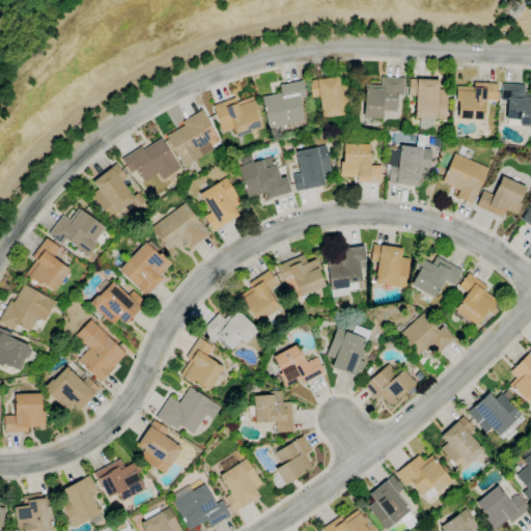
[(322,118),(318,98),(311,99),(309,81),(338,77),(339,85),(348,84),(353,114),(322,118)]
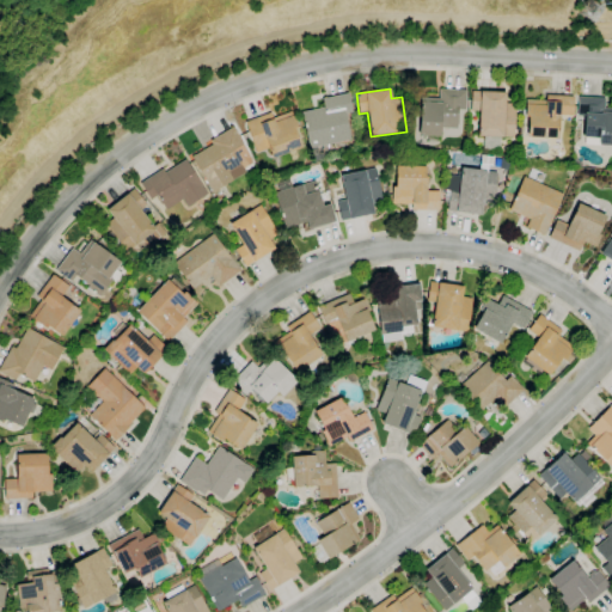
[(440,136),(418,135),(421,97),(439,98),(439,89),(467,90),(466,110),(458,109),(457,129),(441,128),(440,136)]
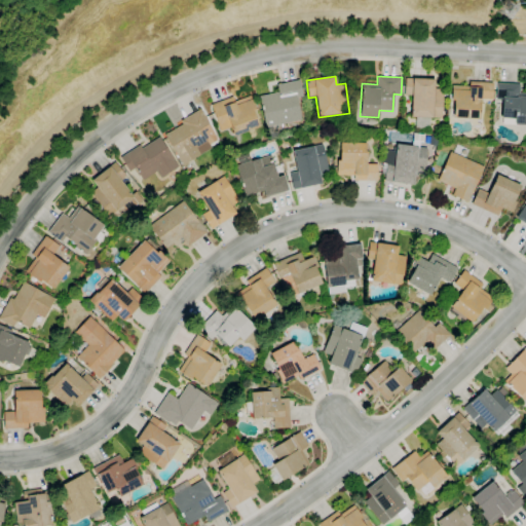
[(442,118),(411,117),(412,96),(405,96),(406,78),(435,79),(434,88),(444,88),(442,118)]
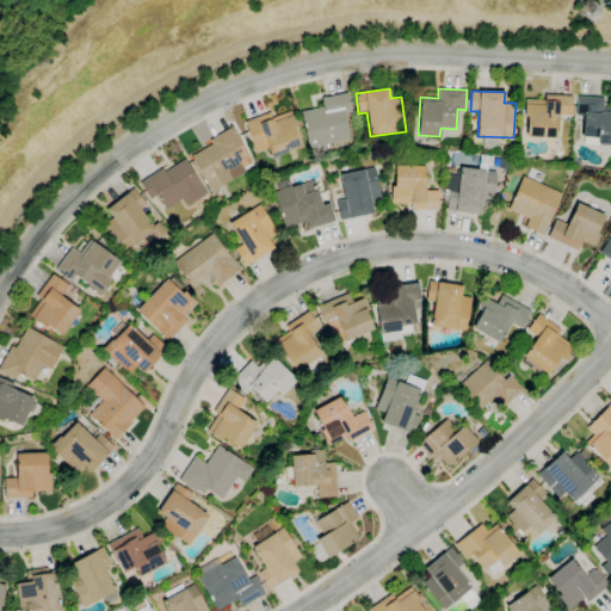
[(312,162),(301,112),(323,107),(321,98),(349,93),(352,112),(345,113),(350,140),(316,147),(318,153),(322,152),(323,160),(312,162)]
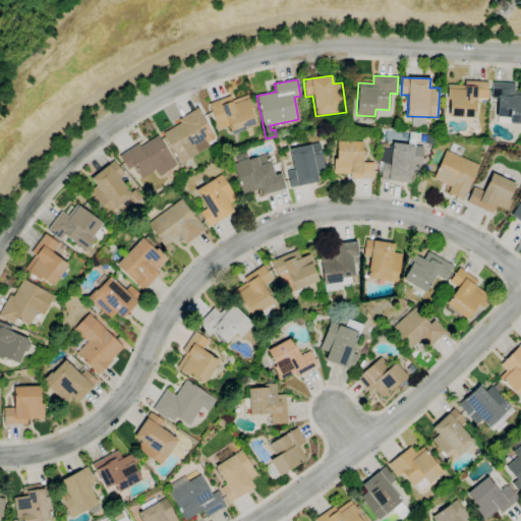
[(475,118),(449,117),(450,100),(447,99),(448,84),(465,85),(465,80),(488,81),(487,99),(476,98),(475,118)]
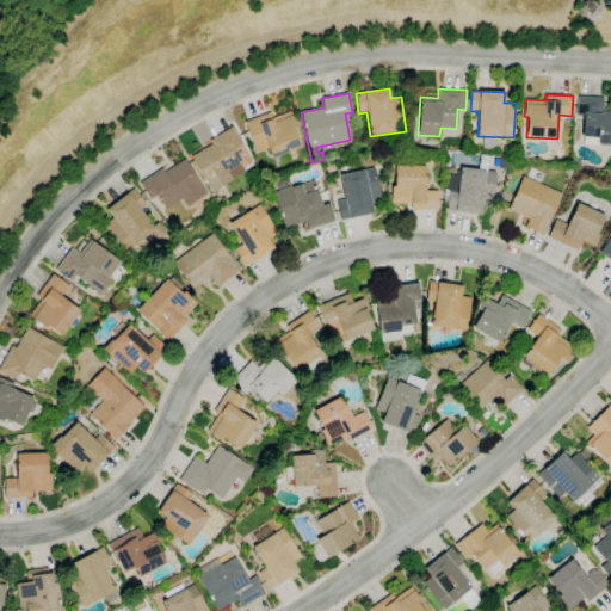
[(610,146),(598,146),(598,139),(597,139),(597,144),(587,144),(587,137),(582,137),(584,116),(576,116),(578,97),(605,98),(604,107),(610,107),(610,146)]
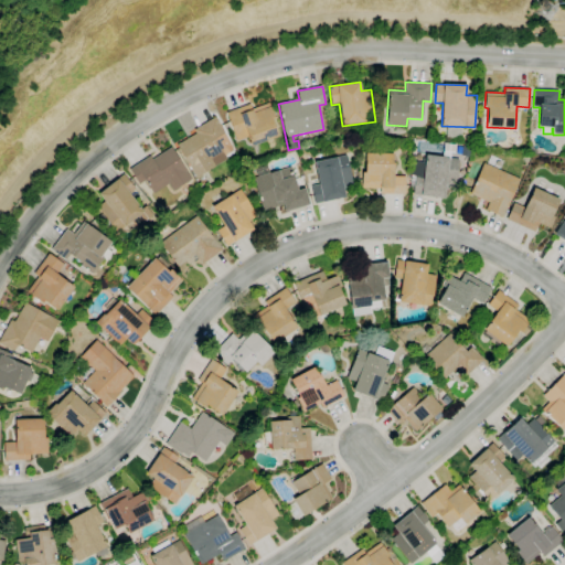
[(256,153),(253,146),(252,147),(248,137),(236,141),(226,113),(249,104),(252,109),(269,103),(275,117),(272,118),(278,137),(277,137),(279,145),(256,153)]
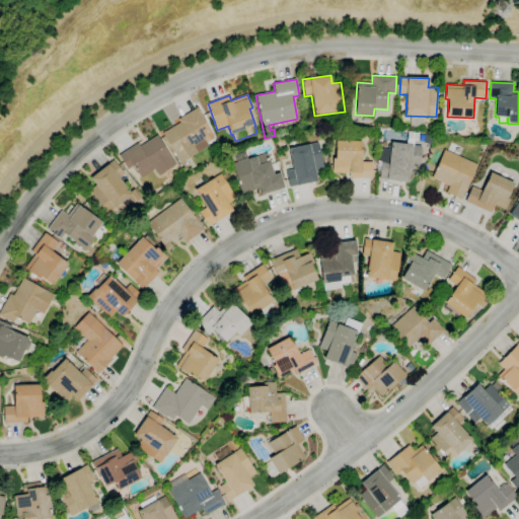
[(180,163),(162,134),(180,123),(178,120),(198,107),(206,122),(201,125),(208,137),(194,146),(198,152),(180,163)]
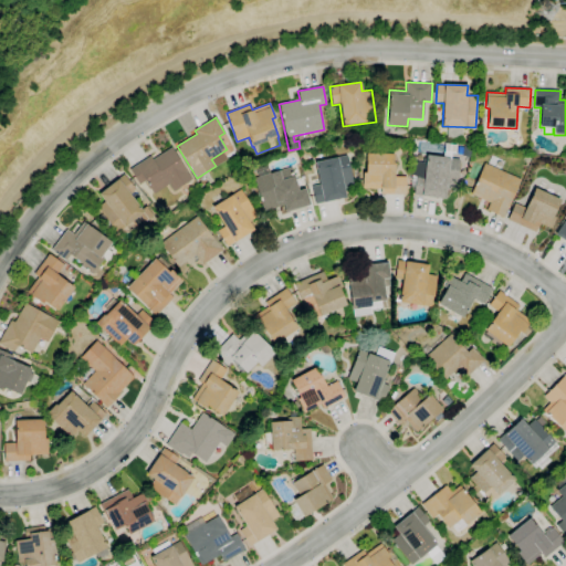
[(345,136),(345,128),(352,127),(352,126),(355,126),(355,127),(365,126),(365,129),(379,128),(379,134),(345,136)]
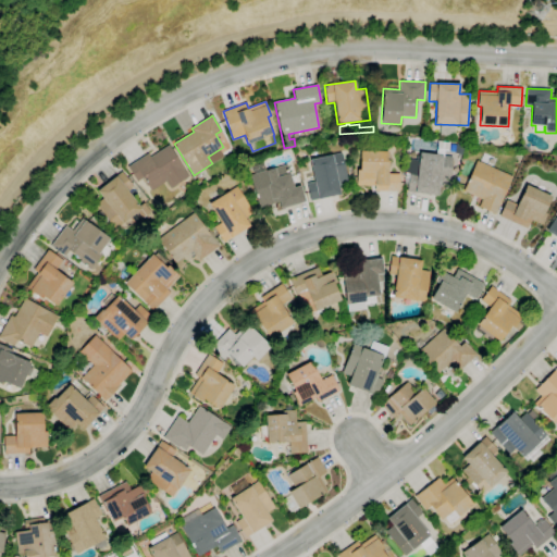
[(458,153),(456,151),(455,148),(455,146),(458,143),(462,144),(465,147),(463,149),(461,152),(458,153)]
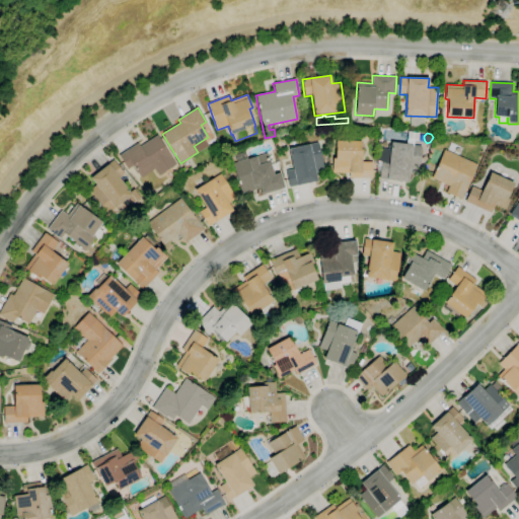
[(141,178),(133,166),(128,169),(119,156),(138,143),(140,146),(157,135),(176,164),(159,175),(154,169),(141,178)]
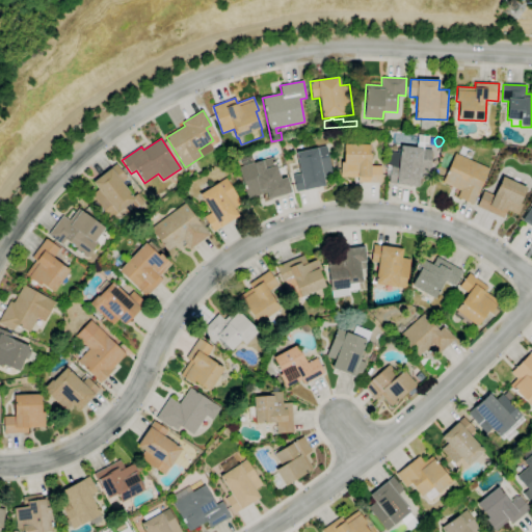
[(381,183),(358,183),(358,178),(341,178),(341,162),(344,162),(344,144),(371,145),(371,165),(382,166),(381,183)]
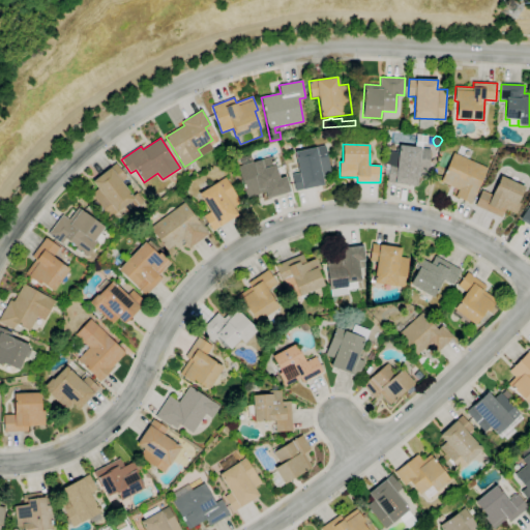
[(416,186),(398,184),(387,182),(388,175),(384,174),(387,151),(399,153),(400,145),(431,149),(427,179),(418,178),(416,186)]
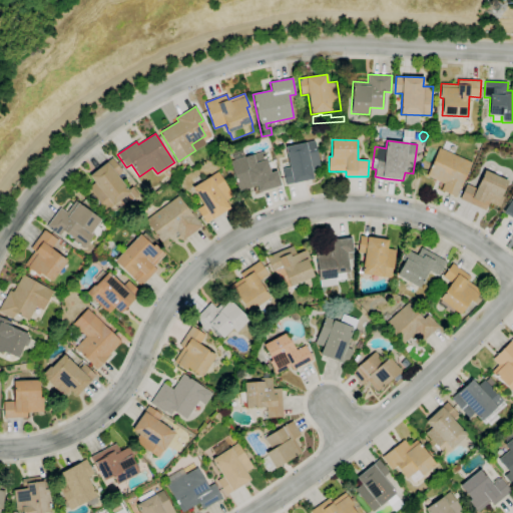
[(286,185),(283,168),(290,167),(286,147),(315,141),(321,169),(312,171),(314,179),(296,183),(286,185)]
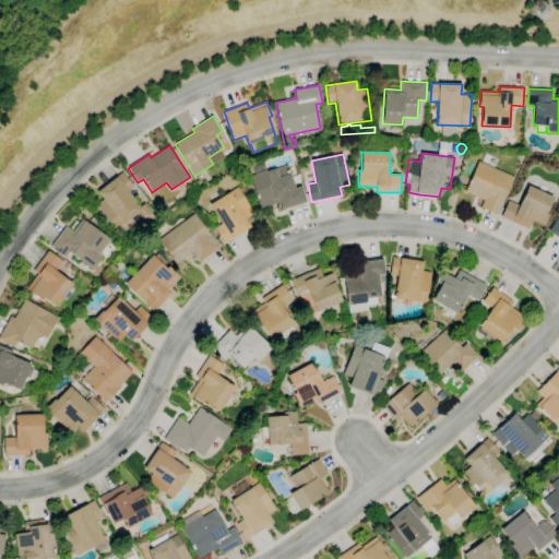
[(498,215),(480,207),(484,201),(464,192),(478,161),(515,178),(507,197),(503,204),(498,215)]
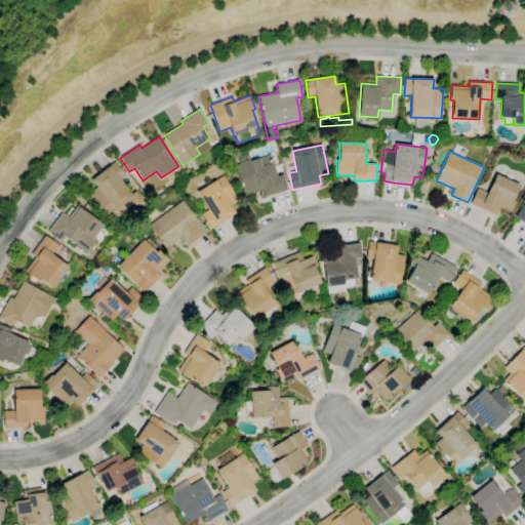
[(266,197),(264,190),(244,196),(235,165),(240,164),(238,157),(248,154),(250,161),(271,155),(277,177),(281,176),(279,169),(282,168),(284,174),(283,175),(288,190),(266,197)]
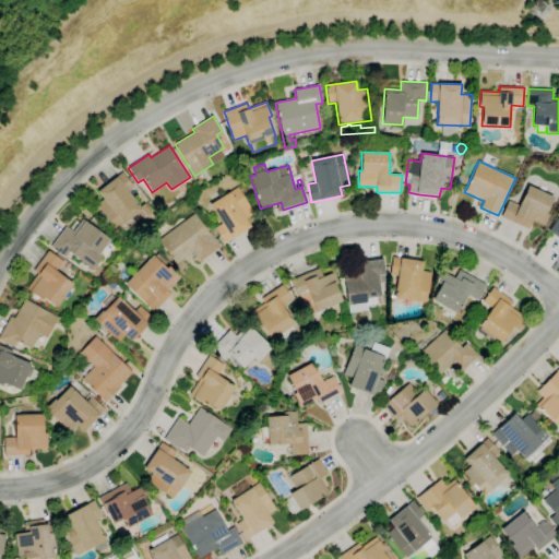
[(116,230),(109,222),(107,223),(106,221),(103,223),(97,216),(102,213),(96,205),(103,199),(97,192),(122,173),(134,187),(128,192),(140,206),(144,203),(151,213),(134,226),(130,219),(116,230)]
